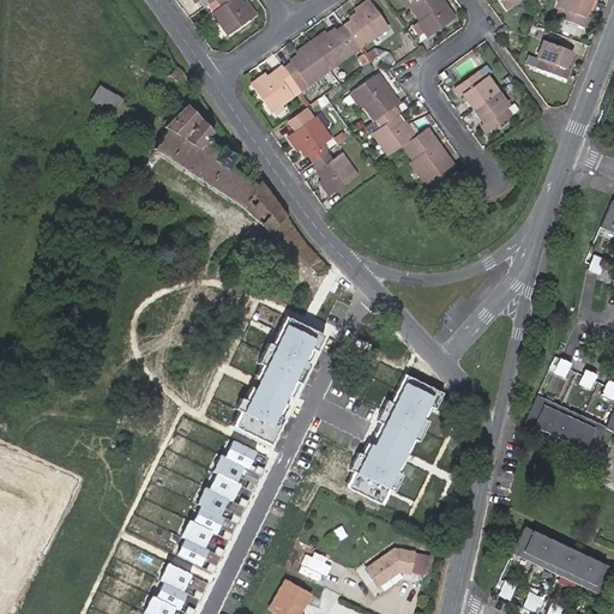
[(216,0),(222,6),(212,13),(228,36),(252,19),(242,5),(238,0),(216,0)]
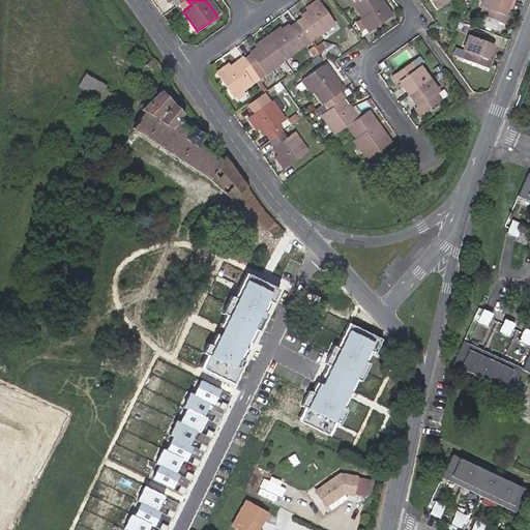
[(307,12),(321,3),(320,0),(306,10),(307,12)]
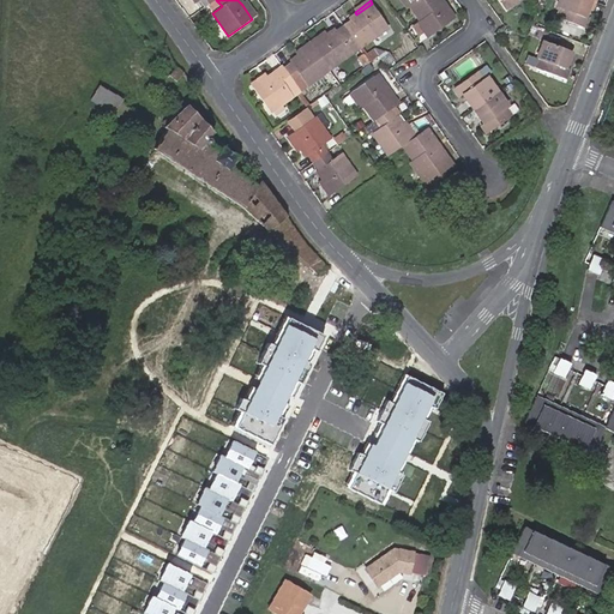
[(444,1),(443,0),(414,0),(410,4),(420,18),(417,19),(425,30),(427,35),(452,18),(441,4),(444,1)]
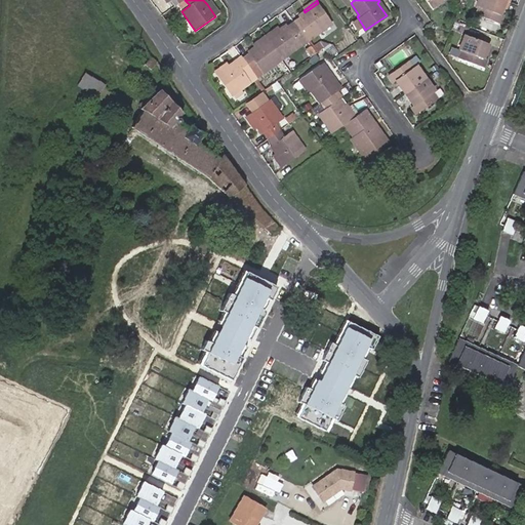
[(431,2),(430,2),(427,4),(432,11),(438,7),(433,0),(431,2)]
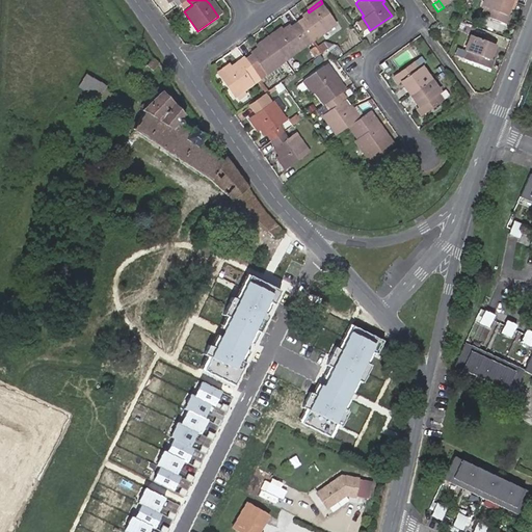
[(484,0),(483,4),(486,5),(482,14),(502,22),(506,14),(503,12),(508,0),(484,0)]
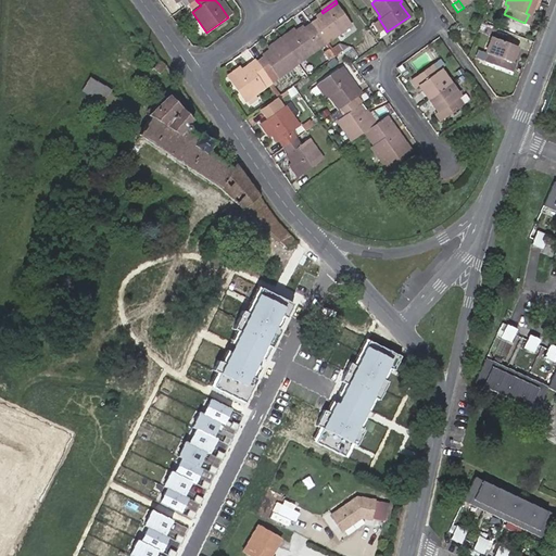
[(400,3),(409,16),(412,14),(402,1),(400,3)]
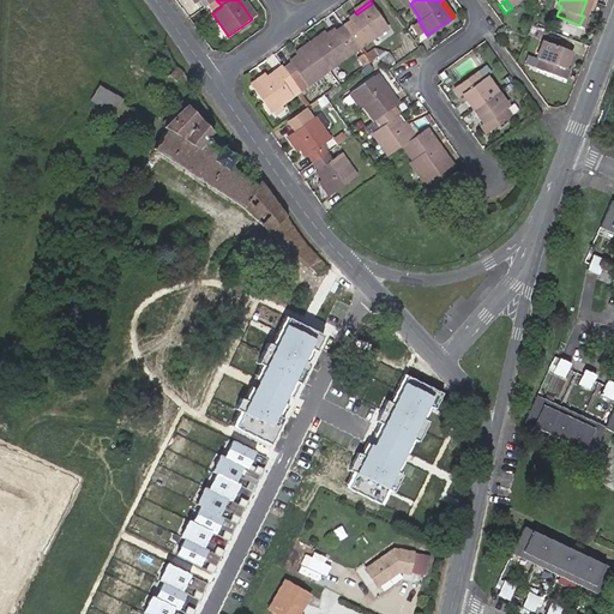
[(242,5),(252,19),(256,17),(245,4),(242,5)]
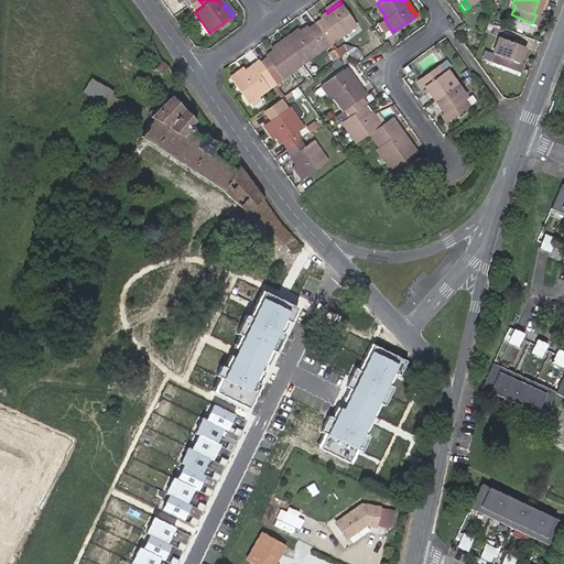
[(325,41),(329,47),(358,26),(342,3),(327,13),(318,19),(320,22),(314,25),(325,41)]
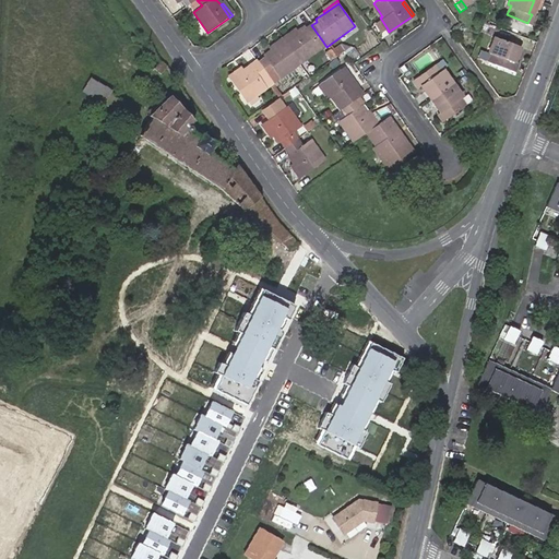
[(387,27),(380,18),(371,23),(378,33),(387,27)]
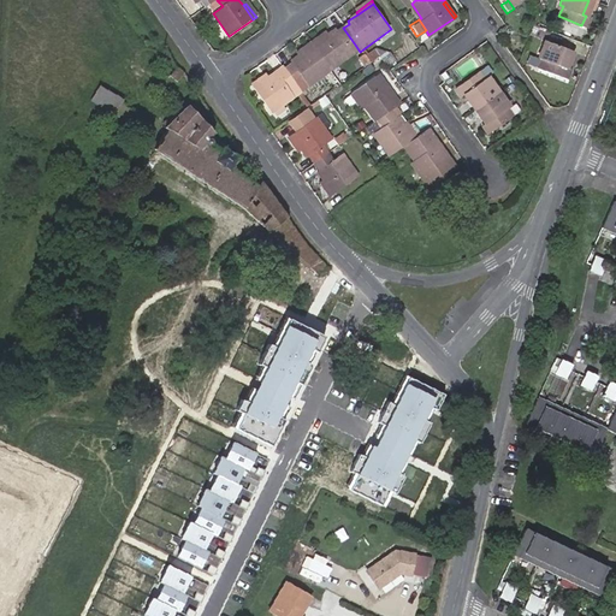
[(330,73),(353,57),(360,52),(355,45),(343,28),(336,33),(335,30),(329,35),(311,47),(330,73)]
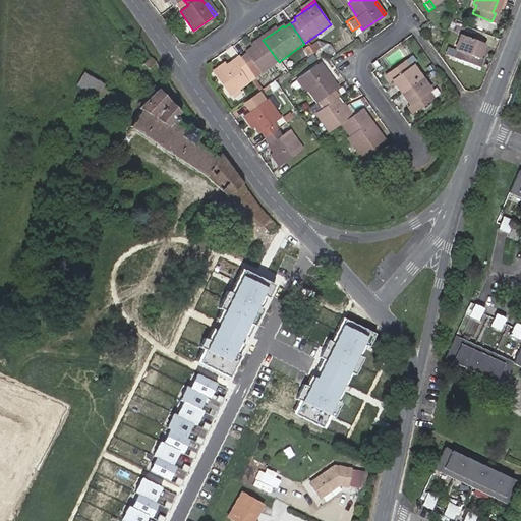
[(263,40),(278,30),(276,27),(262,38),(263,40)]
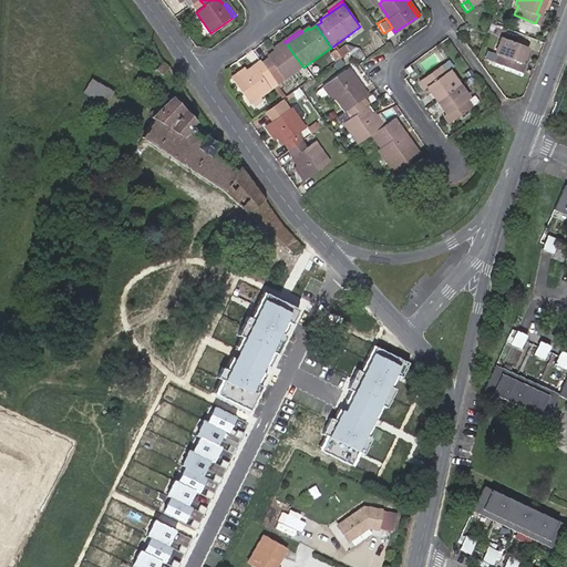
[(519,66),(526,50),(498,40),(493,57),(495,58),(492,66),(519,78),(524,68),(519,66)]
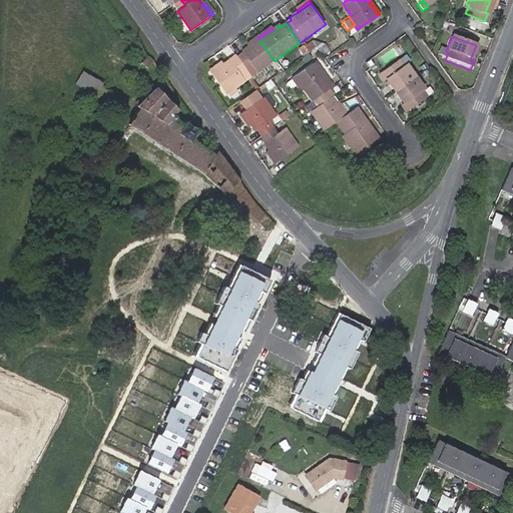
[(259,39),(258,37),(246,45),(248,47),(259,39)]
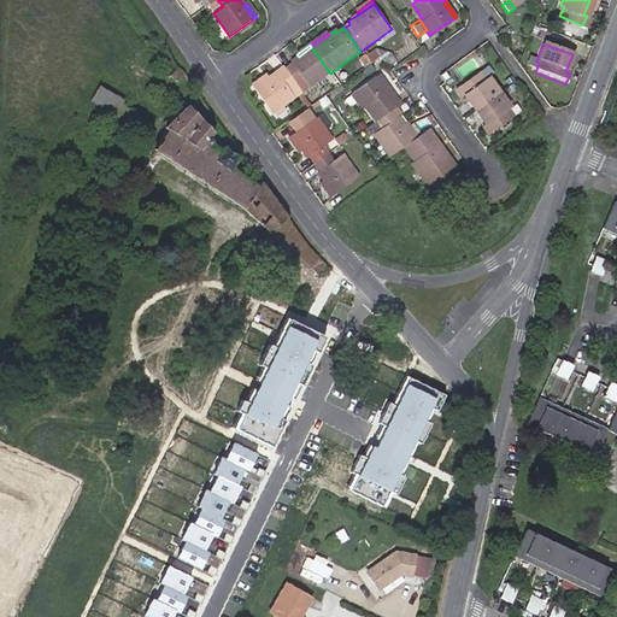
[(307,89),(330,74),(311,47),(299,57),(288,64),(291,66),(283,71),(294,87),(301,82),(307,89)]
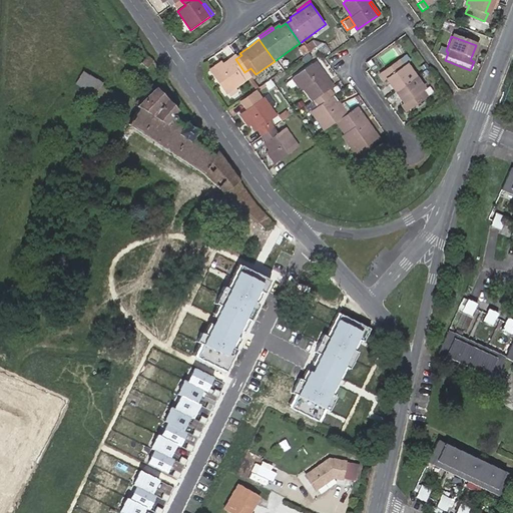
[(303,47),(307,54),(315,48),(311,42),(303,47)]
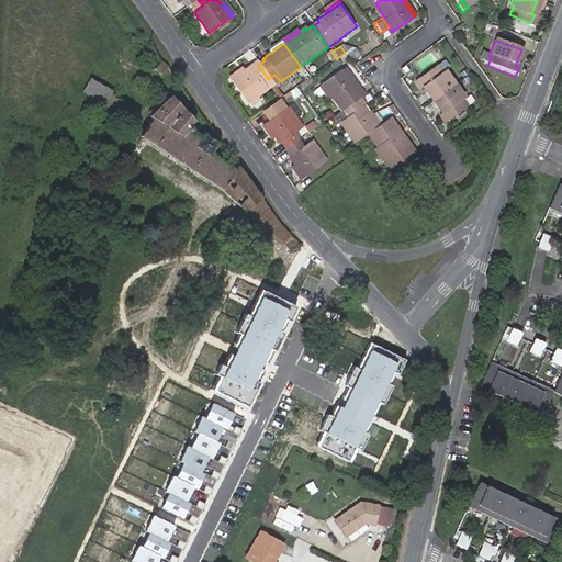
[(341,46),(340,46),(352,63),(360,57),(355,49),(341,46)]
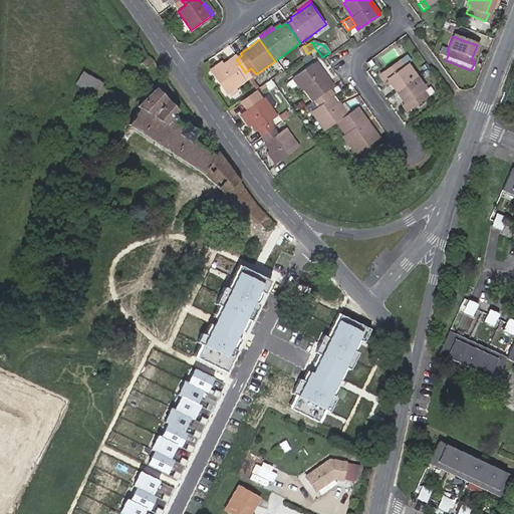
[(303,47),(302,46),(297,50),(302,57),(307,54),(303,47)]
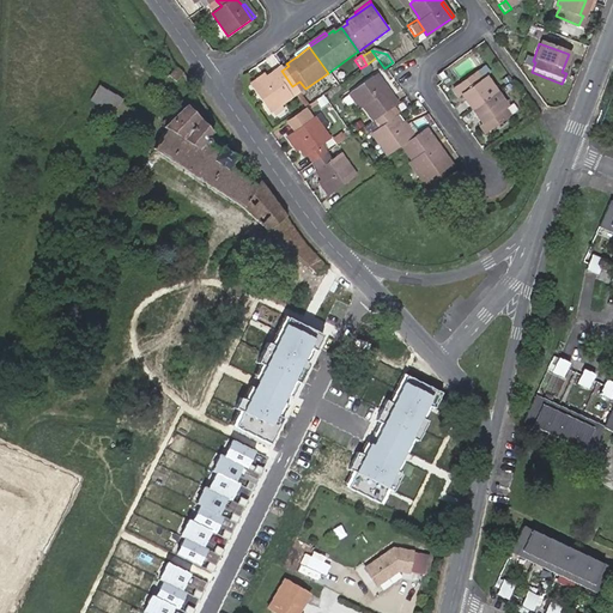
[(253,87),(271,113),(292,97),(287,90),(292,86),(281,71),(275,76),(273,73),(267,77),(253,87)]
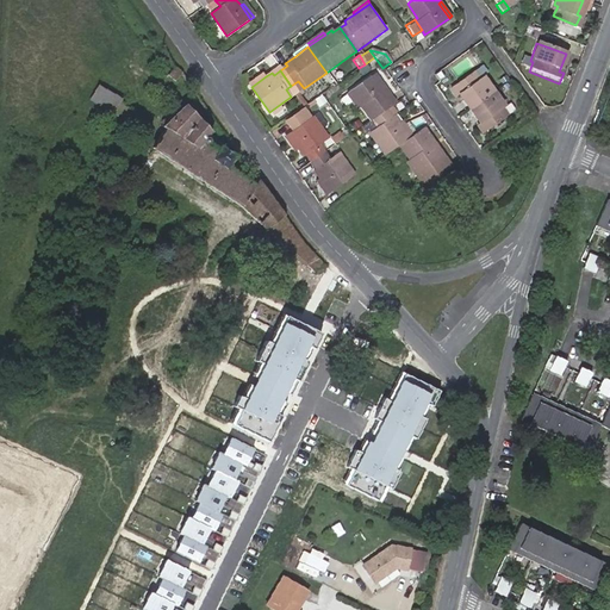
[(251,87),(266,76),(265,74),(249,85),(251,87)]
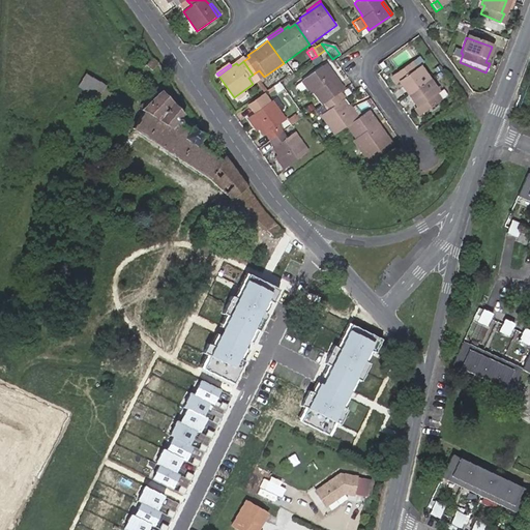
[(399,81),(408,94),(425,80),(417,68),(414,70),(410,64),(392,77),(396,83),(399,81)]
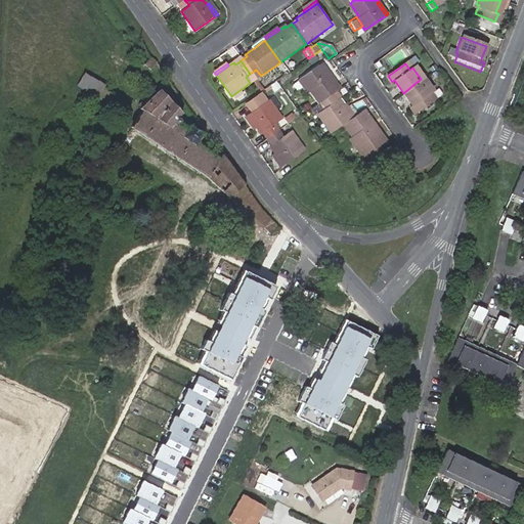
[(332,77),(323,67),(321,68),(329,79),(332,77)]
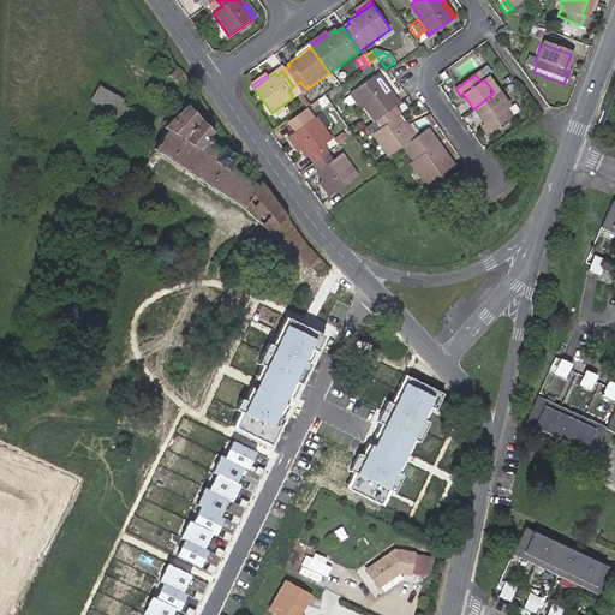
[(376,120),(389,112),(399,103),(389,90),(386,93),(377,79),(356,96),(364,108),(375,121),(376,120)]
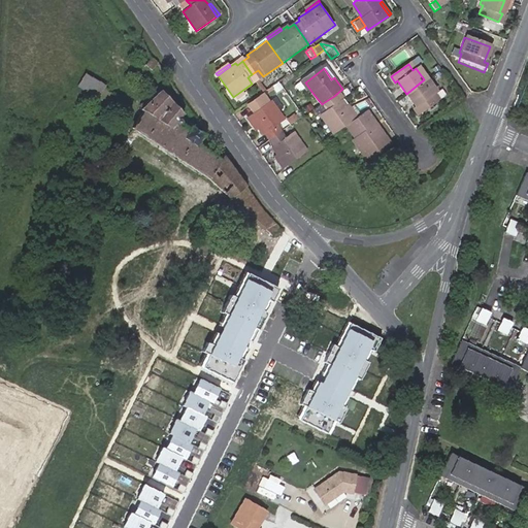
[(87,73),(80,84),(102,95),(109,85),(87,73)]
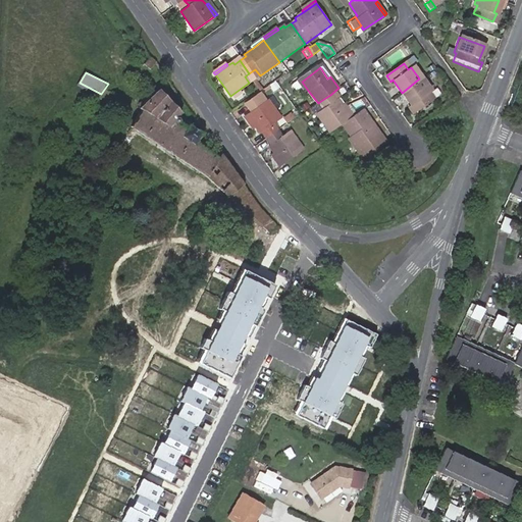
[(419,79),(402,93),(411,105),(408,107),(413,113),(430,101),(426,94),(428,92),(419,79)]
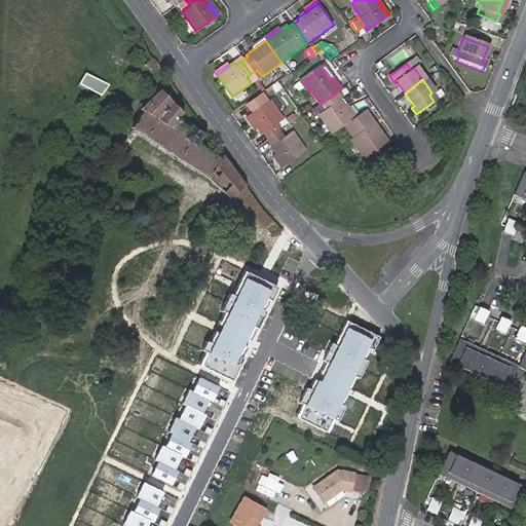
[(311,92),(304,82),(302,83),(309,94),(311,92)]
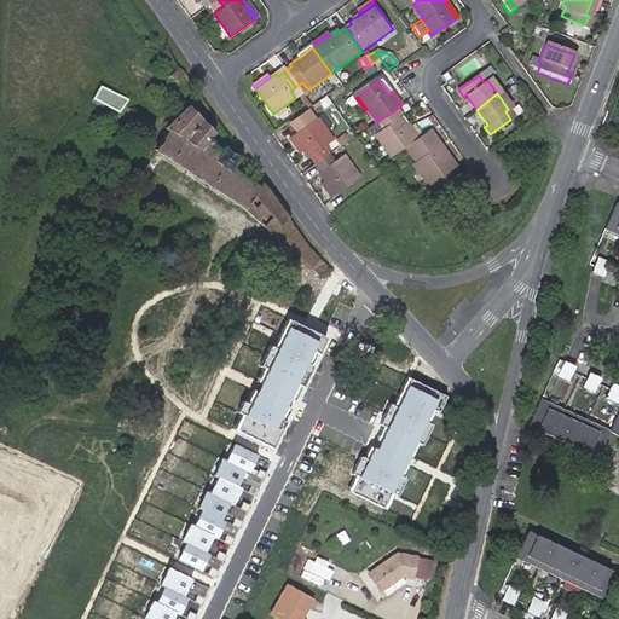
[(270,181),(267,185),(241,168),(238,172),(223,162),(226,151),(219,148),(218,150),(212,148),(224,133),(195,105),(172,128),(175,131),(163,149),(253,208),(322,277),(331,265),(270,181)]
